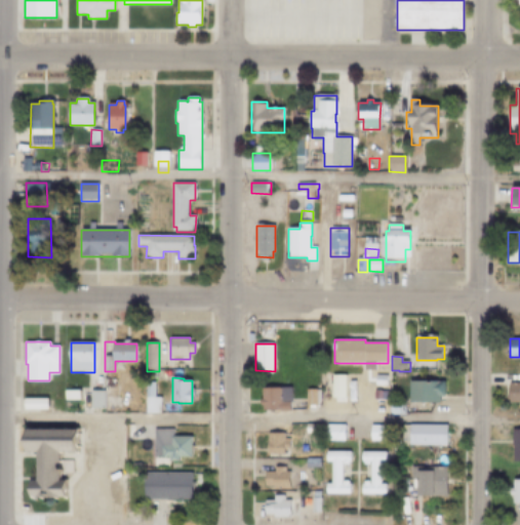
[(108,387),(106,387),(106,378),(117,379),(117,387),(115,387),(115,402),(108,402),(108,387)]
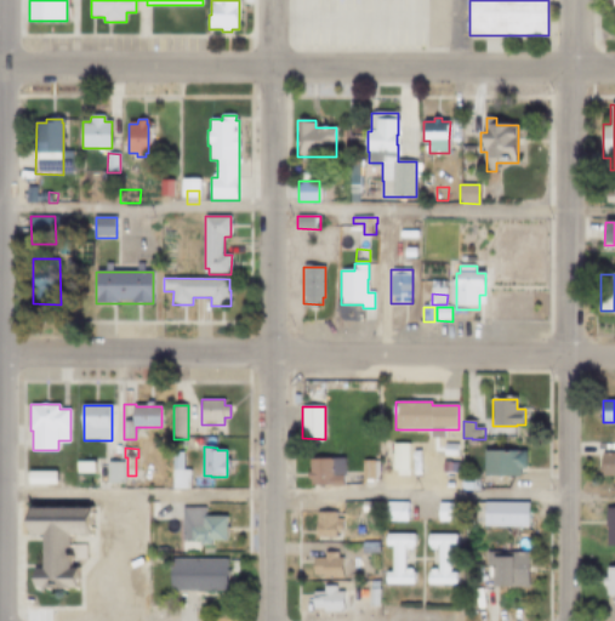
[(172,469),(172,448),(184,448),(184,469),(191,469),(191,490),(172,489),(172,469)]
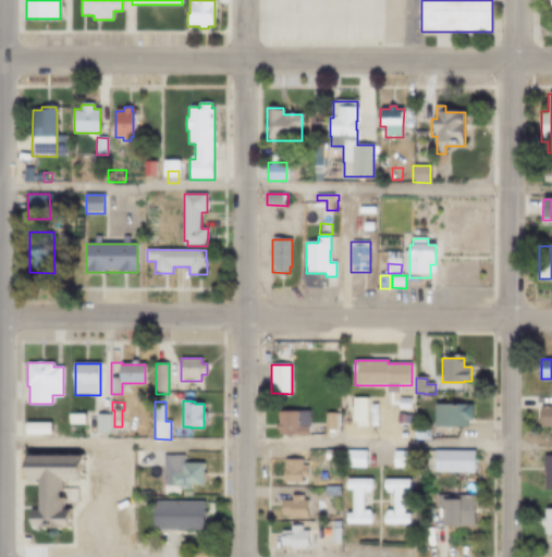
[(434,405),(468,405),(467,428),(434,428),(434,405)]
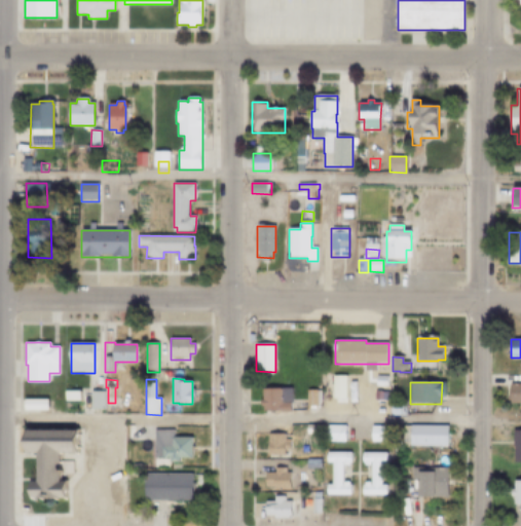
[(520,403),(510,403),(510,388),(511,388),(511,384),(520,384),(520,403)]
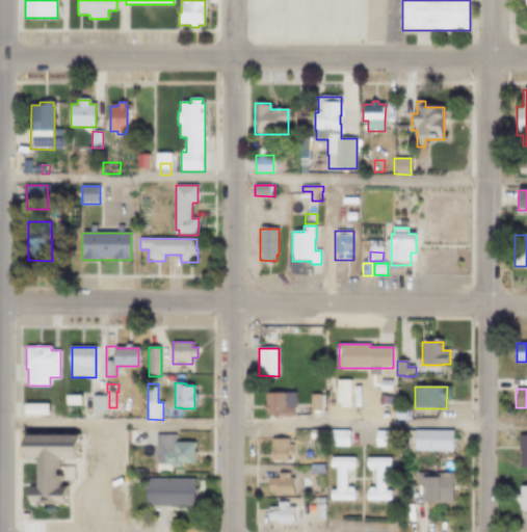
[(281,415),(266,415),(266,393),(285,394),(285,407),(295,407),(294,416),(281,416),(281,415)]
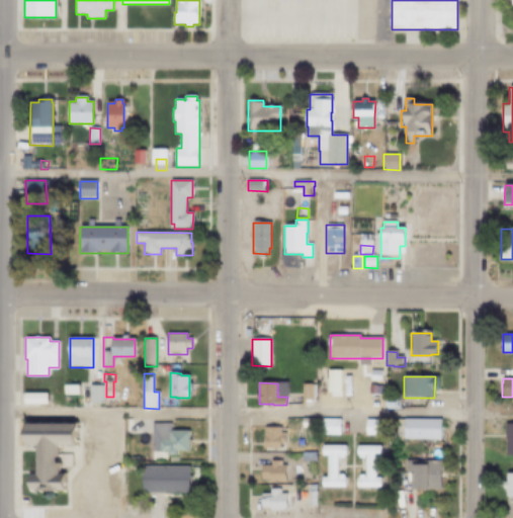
[(79,392),(72,392),(72,383),(80,383),(79,392)]
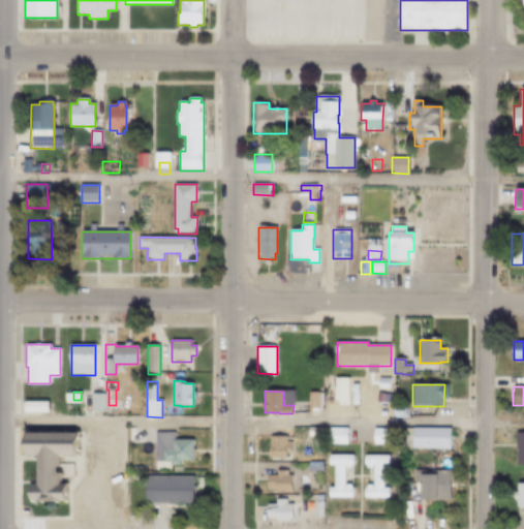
[(92,394),(105,394),(105,411),(92,411),(92,394)]
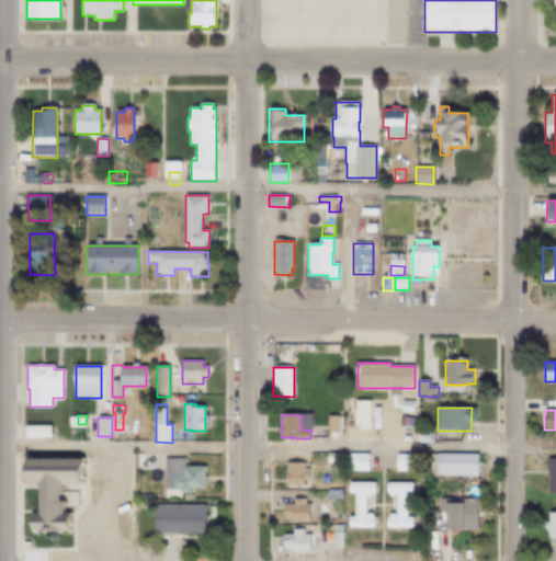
[(26,426),(52,426),(52,439),(26,439),(26,426)]
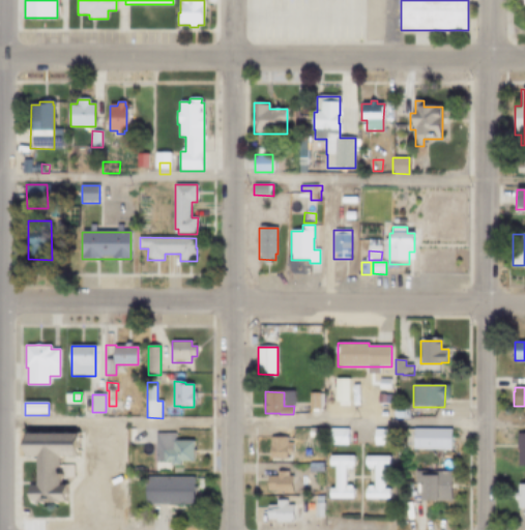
[(412,418),(394,418),(395,404),(412,405),(412,418)]
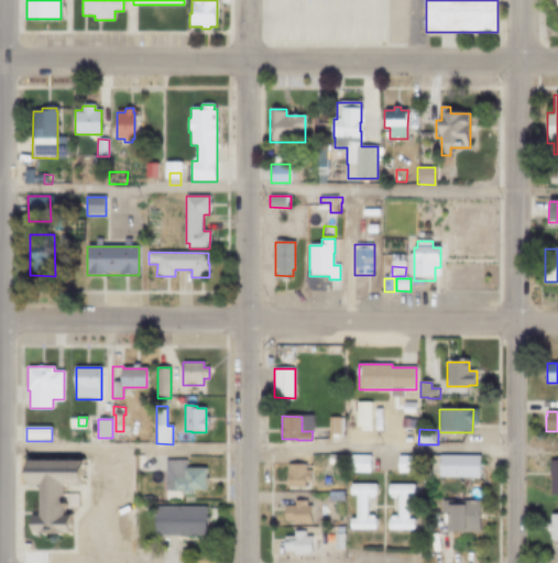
[(346,465),(330,465),(330,455),(346,455),(346,465)]
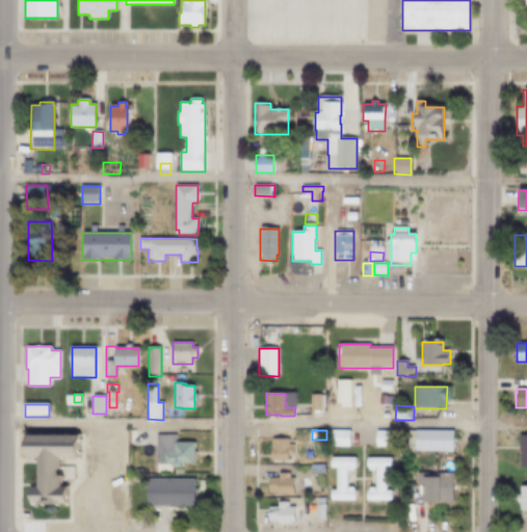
[(332,430),(350,430),(350,448),(331,448),(332,430)]
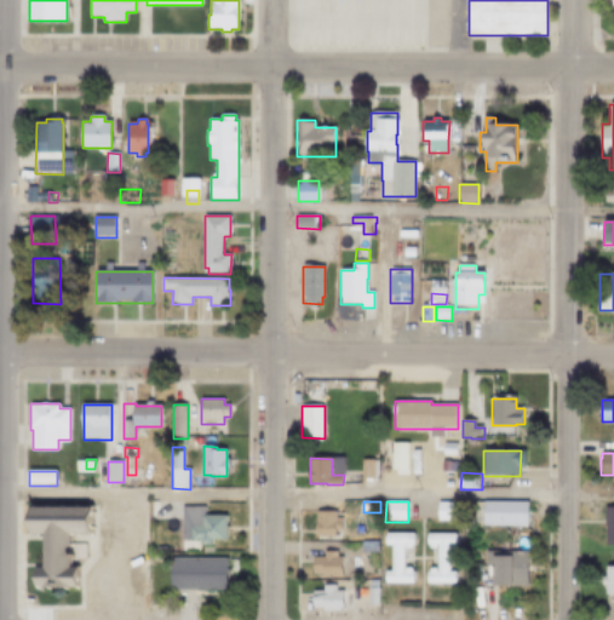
[(529,501),(528,526),(474,526),(474,501),(529,501)]
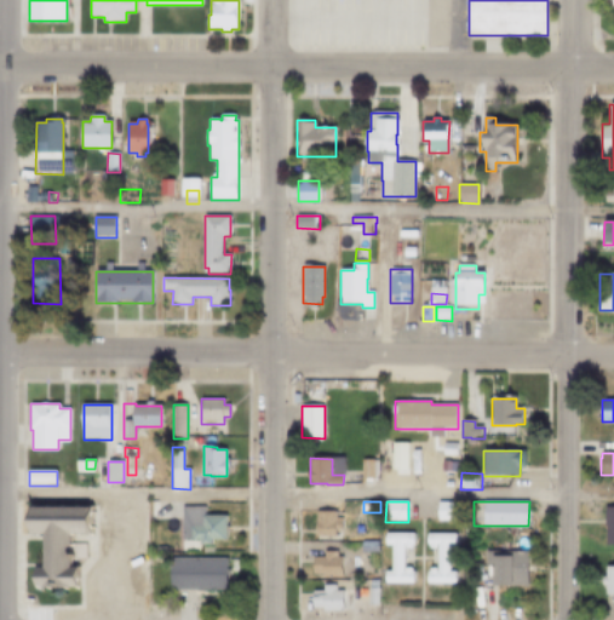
[(439,503),(458,503),(458,522),(437,522),(439,503)]
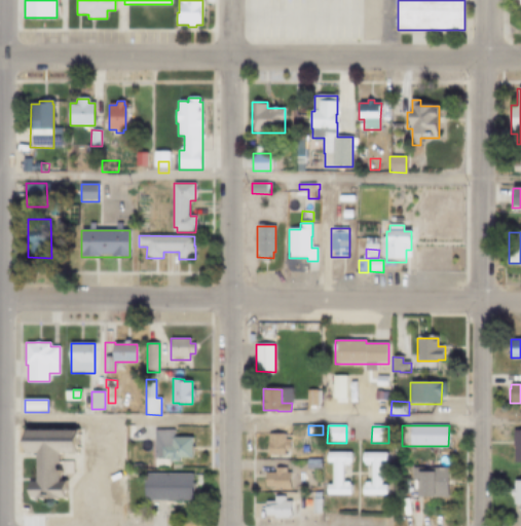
[(174,438),(192,438),(192,458),(179,458),(179,462),(170,462),(170,458),(155,458),(155,430),(174,430),(174,438)]
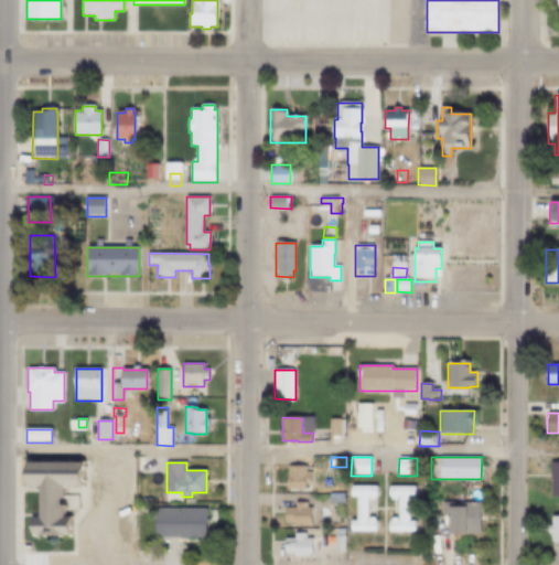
[(24,464),(81,464),(79,488),(63,488),(63,496),(78,496),(78,511),(63,511),(62,518),(70,518),(68,535),(30,535),(30,518),(39,518),(39,488),(24,488),(24,464)]
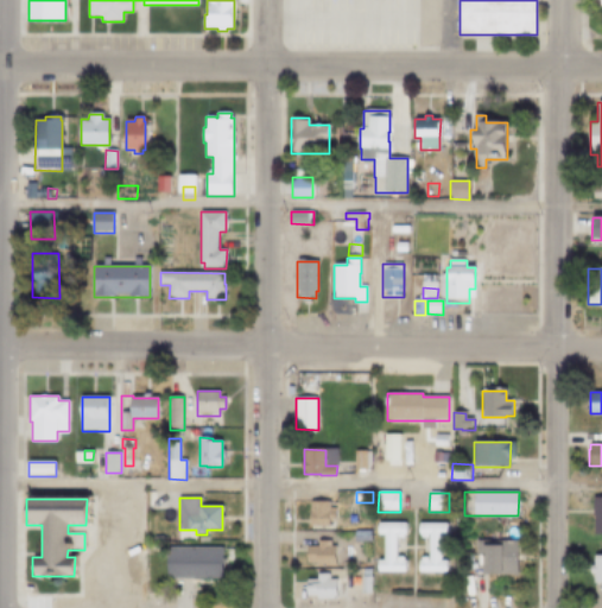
[(310,502),(329,502),(329,508),(336,508),(336,519),(329,519),(329,526),(310,526),(310,502)]
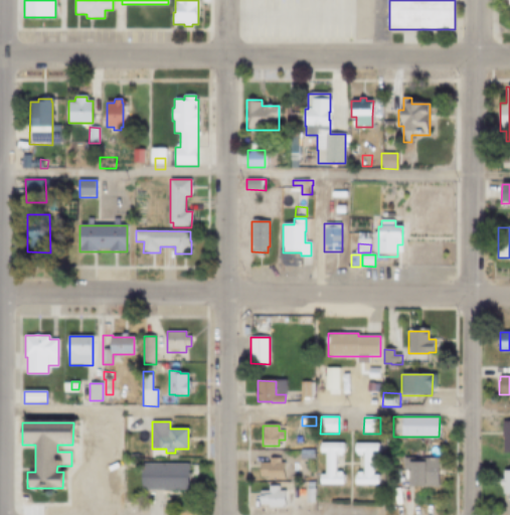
[(322,475),(322,472),(326,472),(326,454),(320,454),(320,443),(344,443),(344,456),(335,457),(335,472),(344,472),(344,485),(343,485),(343,487),(339,487),(339,485),(338,485),(338,487),(333,487),(333,485),(329,485),(329,487),(324,487),(324,485),(320,485),(320,475),(322,475)]
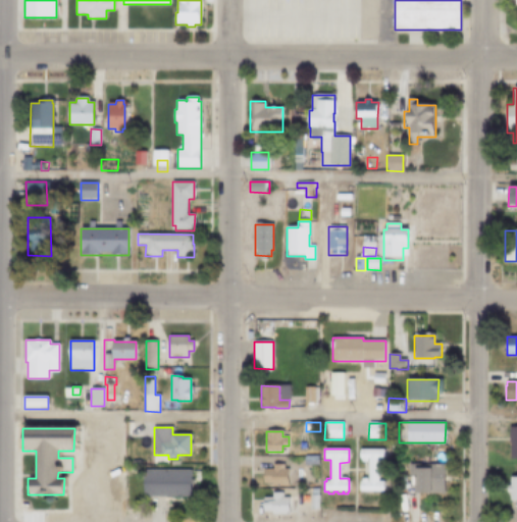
[(361,481),(361,479),(367,479),(367,481),(369,481),(369,460),(360,460),(360,450),(384,450),(384,460),(378,460),(378,481),(381,481),(384,481),(384,492),(383,492),(383,493),(379,493),(379,492),(377,492),(377,493),(373,493),(373,492),(369,492),(369,493),(364,493),(364,492),(360,492),(360,481),(361,481)]
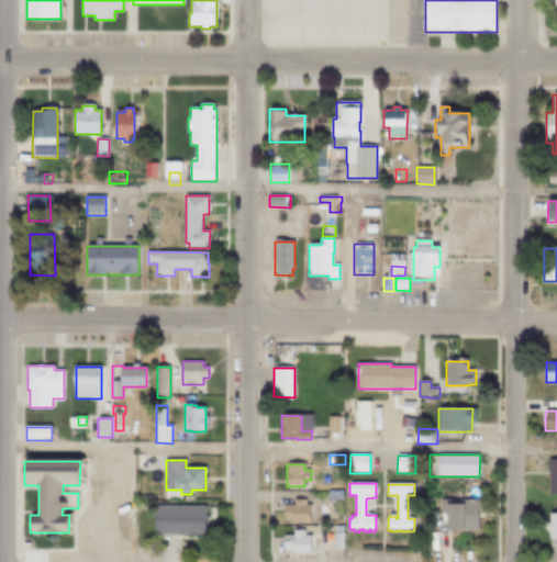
[(329,502),(329,492),(344,492),(344,502),(329,502)]
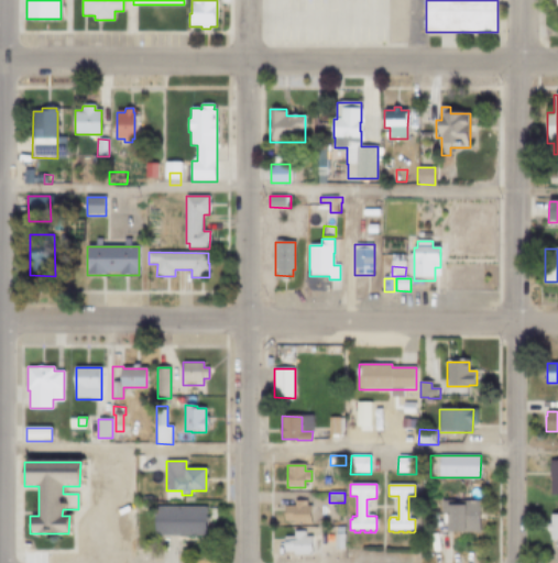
[(471,500),(481,500),(480,533),(466,532),(447,531),(448,508),(441,508),(441,500),(471,500)]
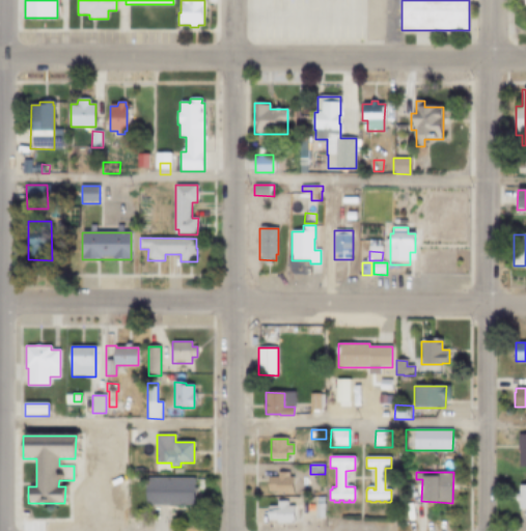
[(278,478),(278,473),(289,473),(289,478),(294,478),(294,494),(267,494),(268,478),(278,478)]
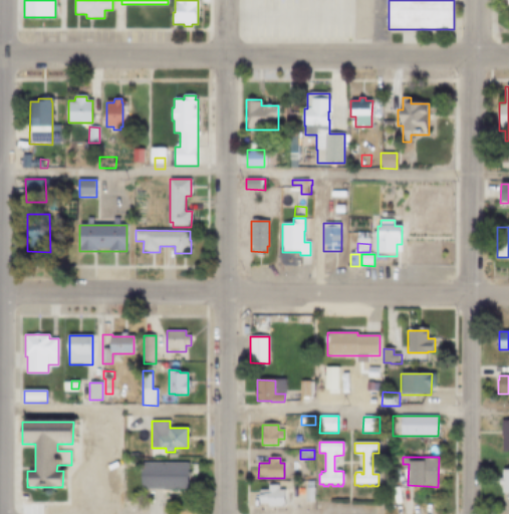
[(142,463),(188,463),(188,489),(142,489),(142,463)]
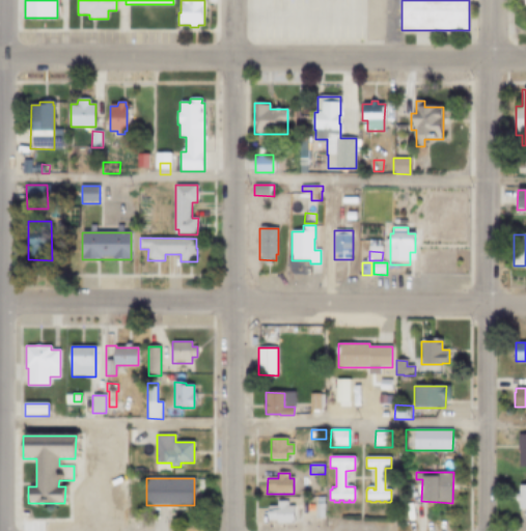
[(277,506),(277,501),(287,501),(287,506),(295,506),(295,521),(295,524),(277,524),(277,521),(267,521),(267,506),(277,506)]
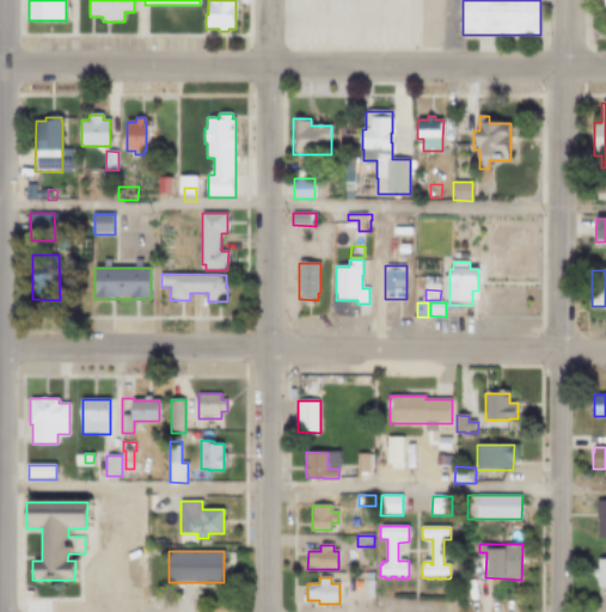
[(363,597),(363,583),(374,583),(374,597),(363,597)]
